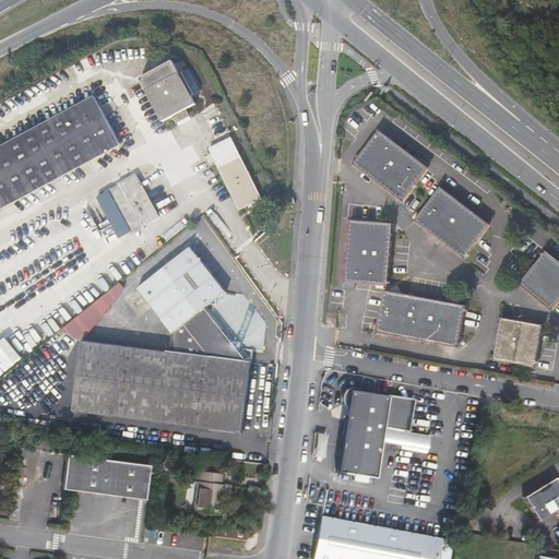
[(197,105),(174,61),(140,79),(164,122),(174,117),(177,125),(183,120),(190,117),(187,110),(197,105)]
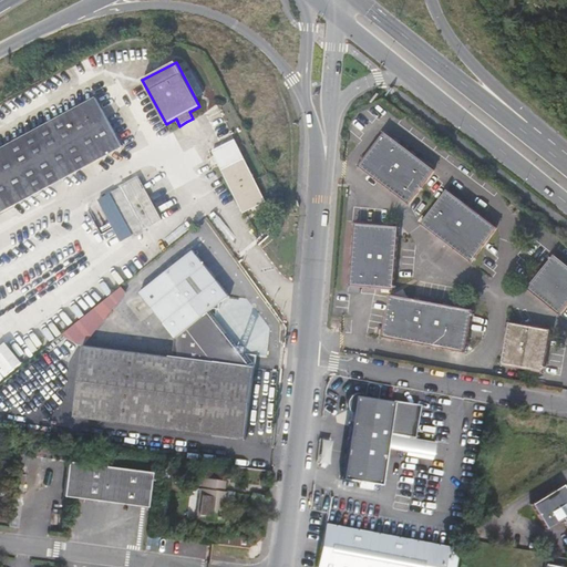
[(0,214),(123,147),(95,98),(0,148),(0,214)]
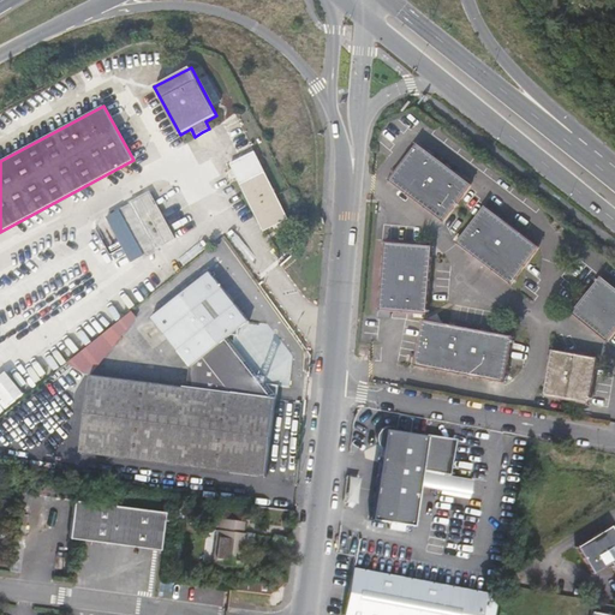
[(416,145),(387,181),(440,222),(469,185),(416,145)]
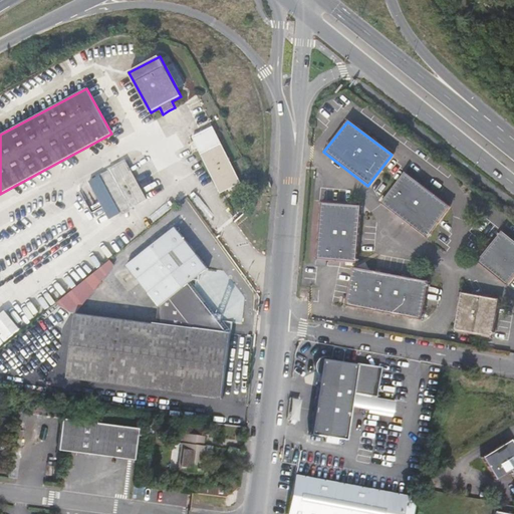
[(221,194),(241,184),(212,126),(192,137),(195,143),(221,194)]
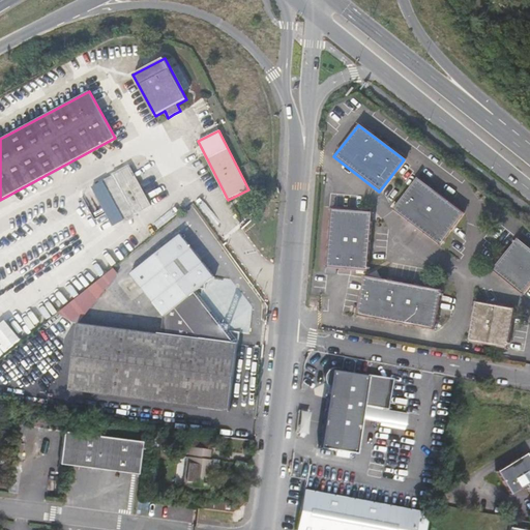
[(129,167),(113,175),(123,194),(115,198),(126,218),(144,209),(151,205),(129,167)]
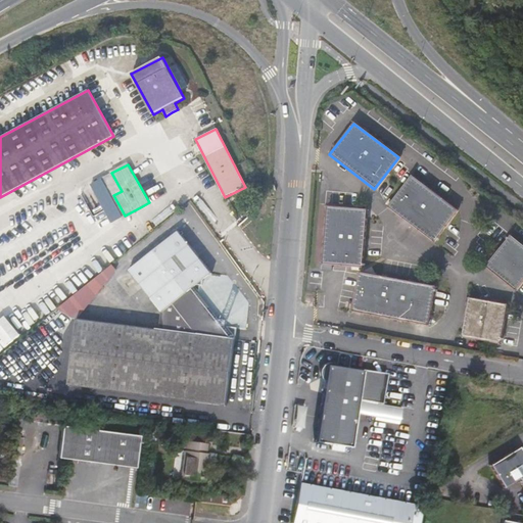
[(144,209),(142,206),(125,216),(113,195),(122,191),(111,173),(80,190),(88,204),(108,193),(123,221),(144,209)]
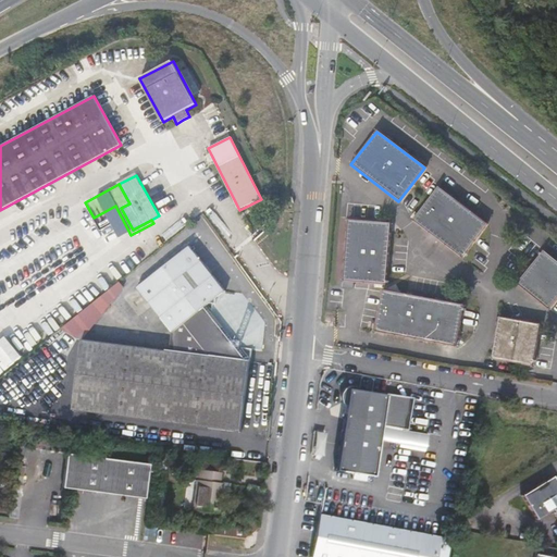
[(460,257),(485,223),(437,187),(416,215),(411,211),(408,217),(412,220),(411,221),(460,257)]
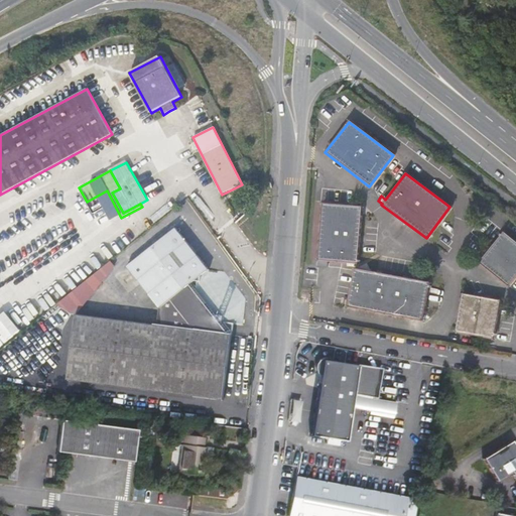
[(345,266),(352,266),(352,263),(355,263),(360,208),(323,205),(316,260),(326,261),(345,263),(345,266)]
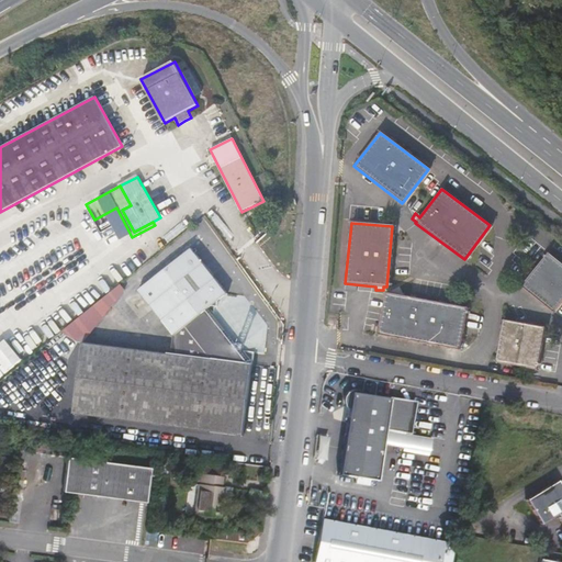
[(218,300),(225,295),(189,249),(136,292),(172,337),(175,335),(171,355),(254,364),(255,352),(244,351),(215,314),(215,307),(218,307),(218,300)]
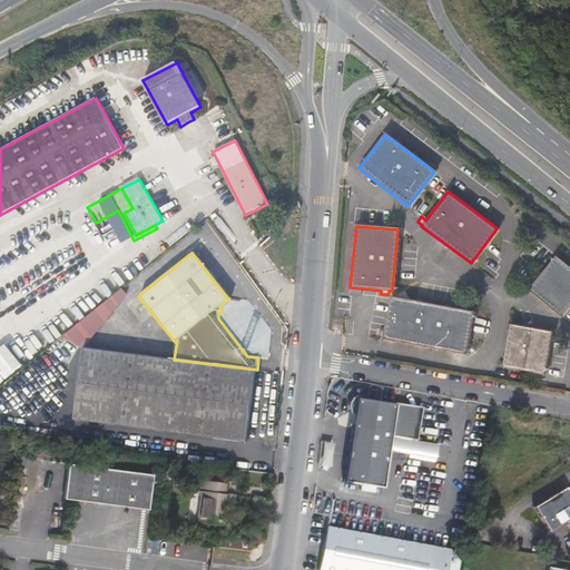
[(529,288),(561,315),(569,304),(569,267),(554,256),(529,288)]
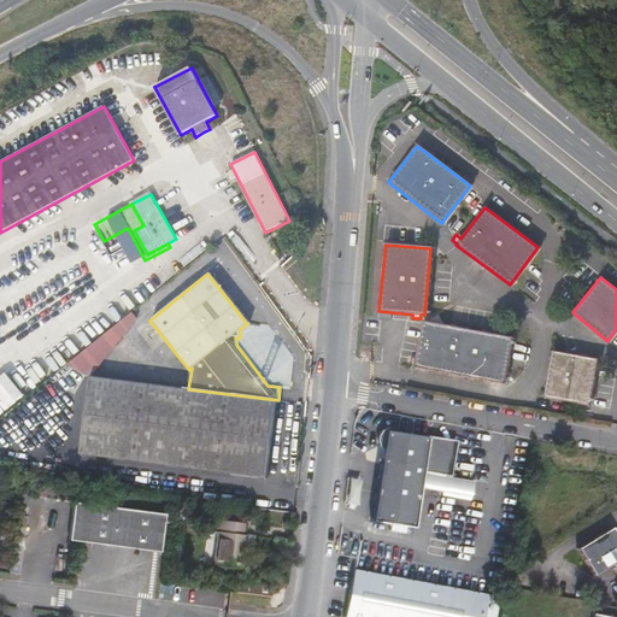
[(413,368),(504,383),(511,336),(422,322),(413,368)]
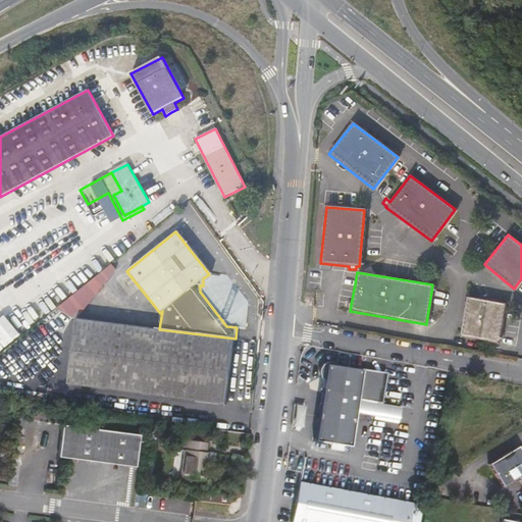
[(461,334),(499,341),(505,304),(467,297),(461,334)]
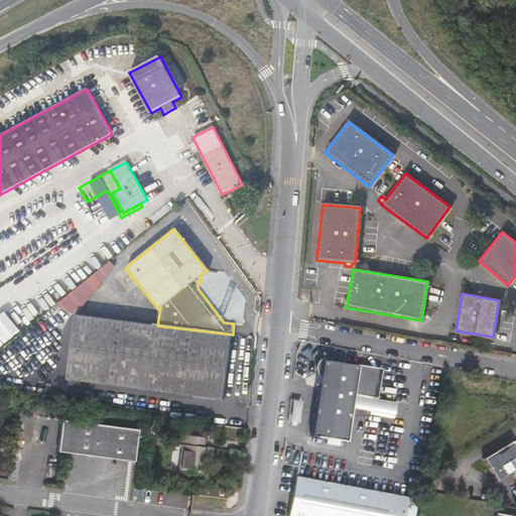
[(0,331),(7,341),(21,330),(7,310),(0,315),(0,331)]
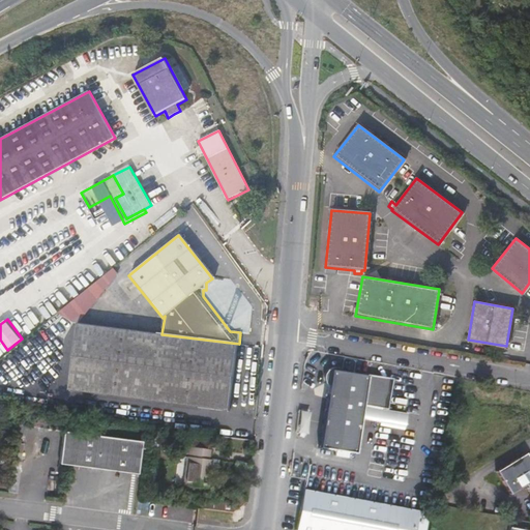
[(127,330),(78,324),(68,391),(230,411),(239,344),(162,334),(127,330)]
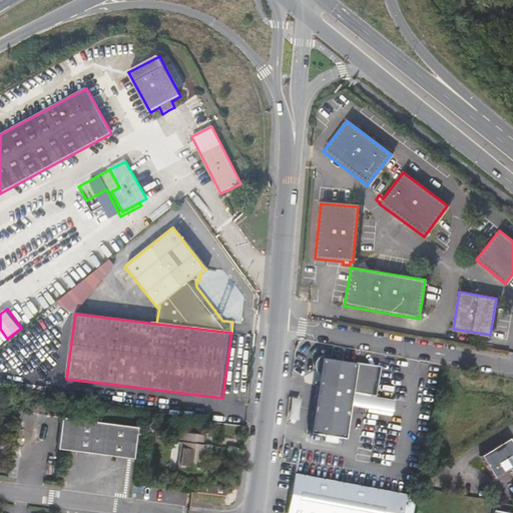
[(308,435),(345,441),(352,395),(375,398),(379,372),(354,365),(320,360),(308,435)]
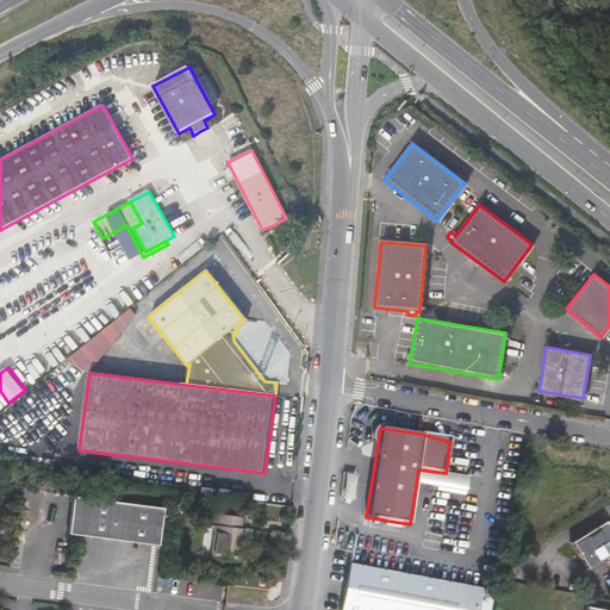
[(64,537),(155,549),(160,511),(69,499),(64,537)]
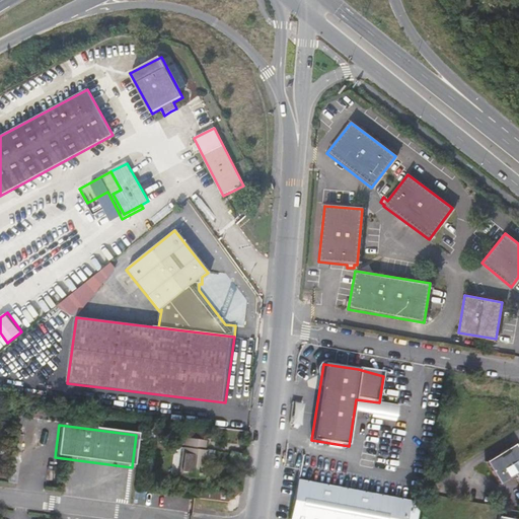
[(206,441),(182,438),(178,475),(204,478),(207,451),(204,450),(205,445),(206,441)]
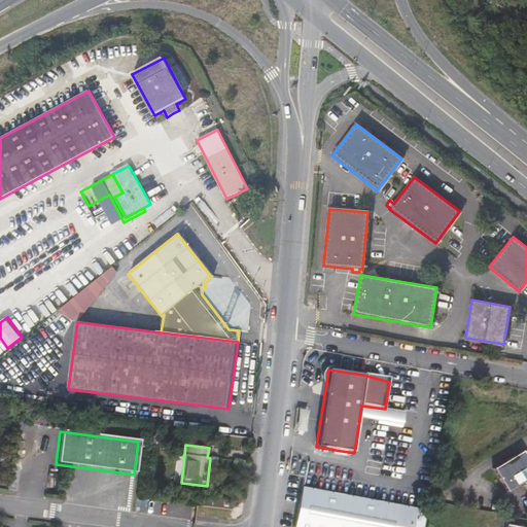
[(526,457),(523,451),(493,470),(507,493),(523,483),(526,489),(526,457)]
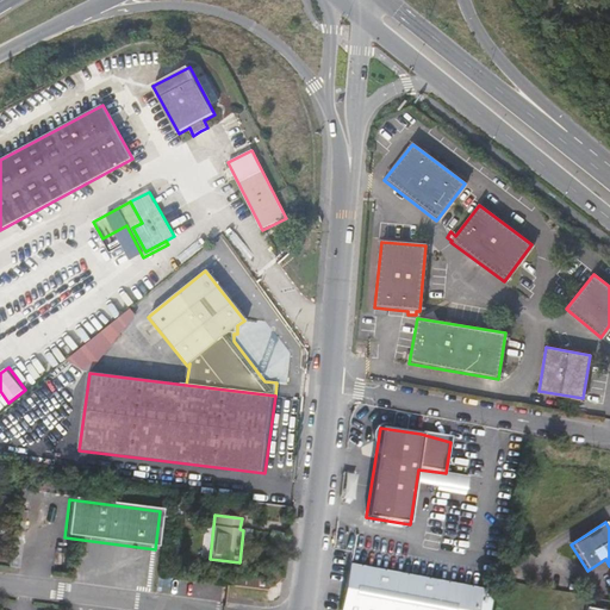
[(340,609),(477,609),(478,605),(485,607),(487,591),(450,584),(349,565),(340,609)]
